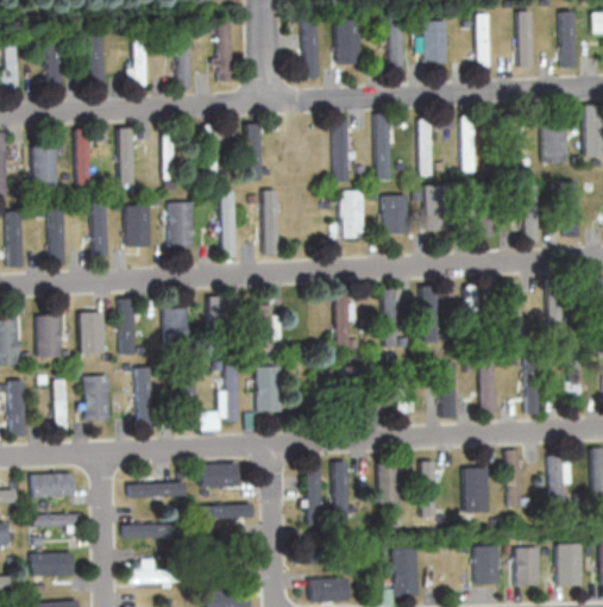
[(532,11),(519,12),(520,68),(533,68),(532,11)]
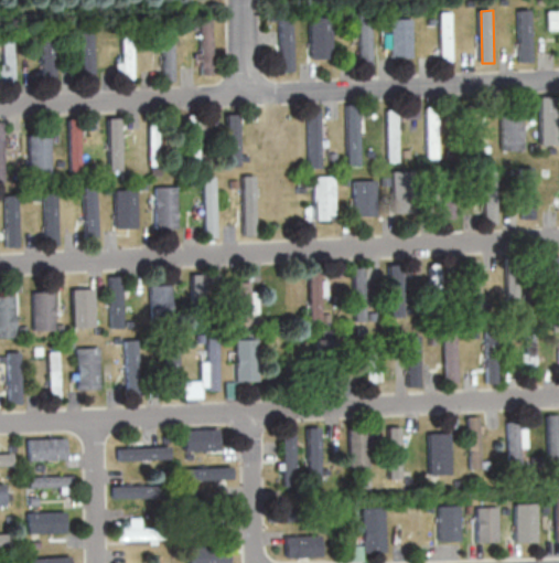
[(558,10),(549,11),(550,31),(558,30),(558,10)]
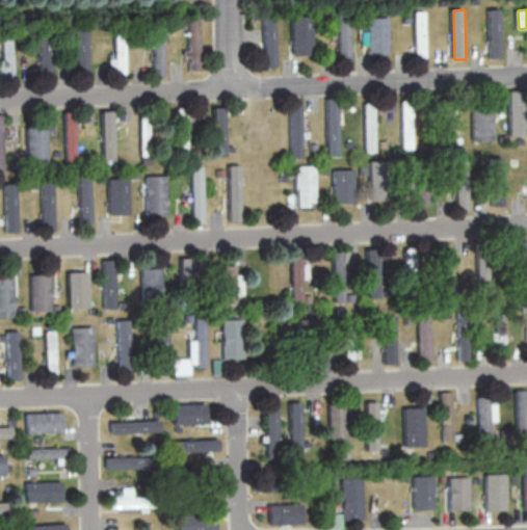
[(503,59),(502,10),(491,10),(492,59),(503,59)]
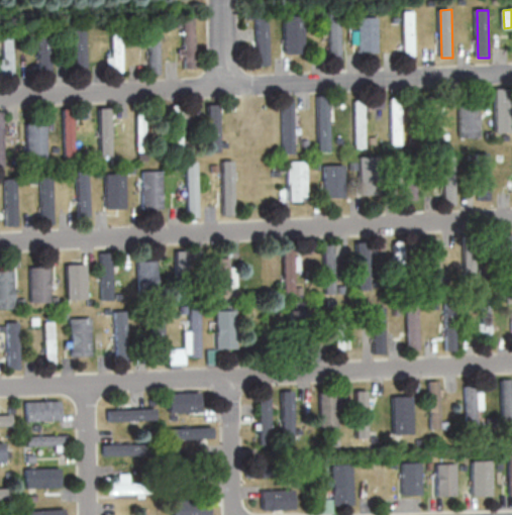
[(415,12),(405,13),(406,60),(416,60),(415,12)]
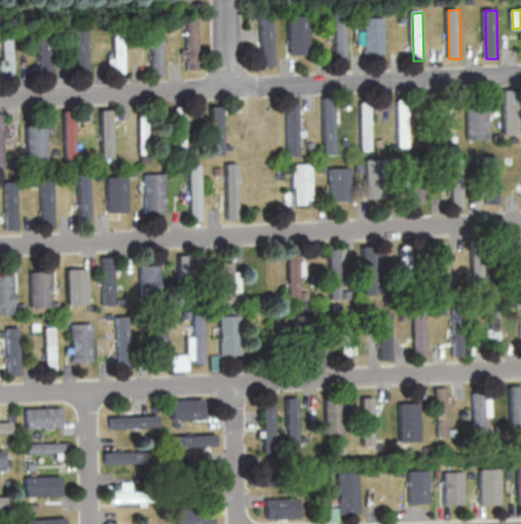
[(337,68),(349,68),(348,16),(336,16),(337,68)]
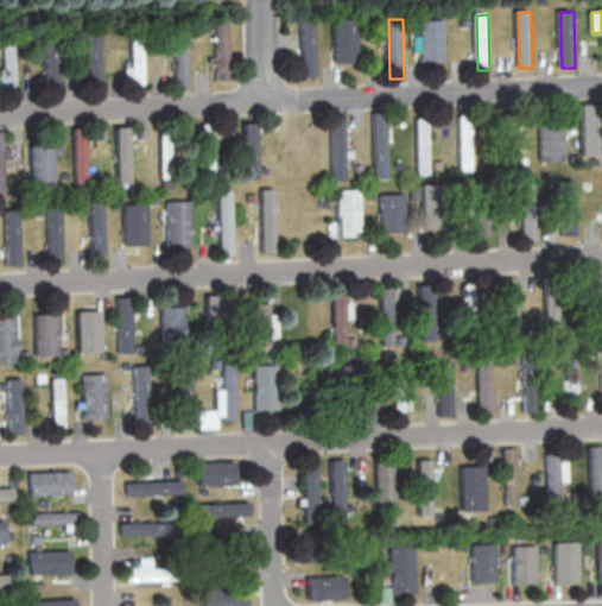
[(336,20),(337,65),(360,64),(359,20),(336,20)]
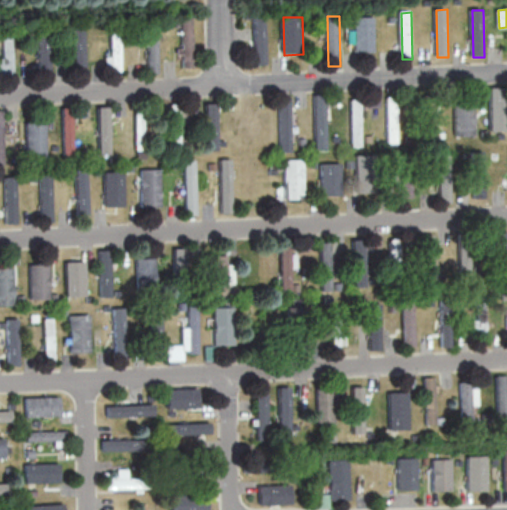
[(185,69),(195,69),(194,18),(182,18),(183,55),(184,55),(185,69)]
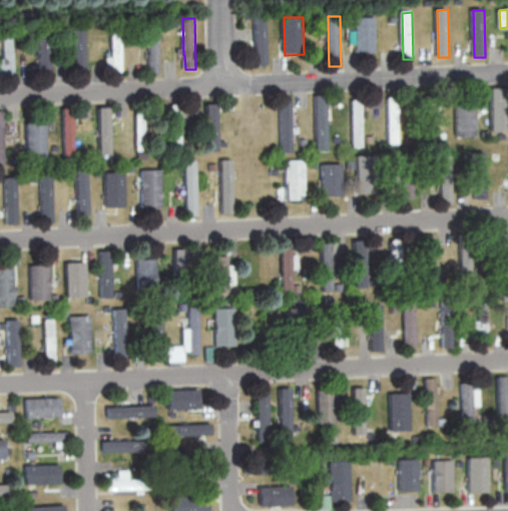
[(256,19),(258,66),(269,66),(267,18),(256,19)]
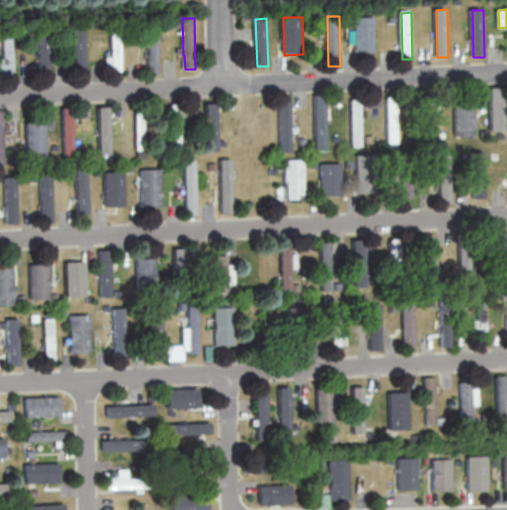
[(357,53),(376,53),(375,18),(356,18),(357,53)]
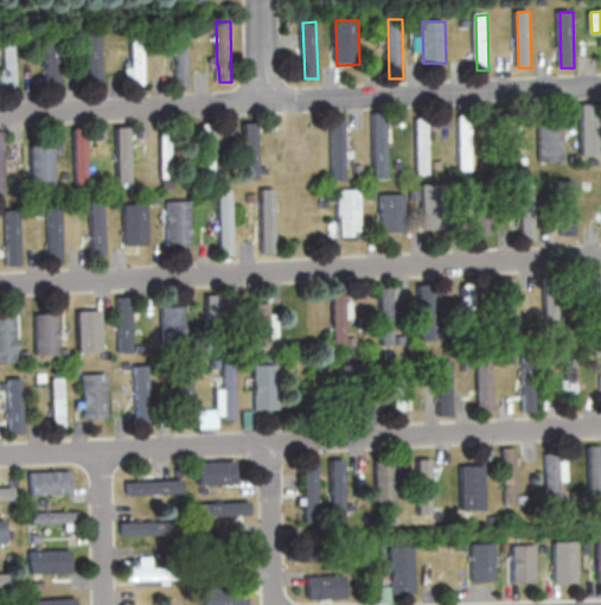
[(90,88),(103,88),(102,36),(88,37),(90,88)]
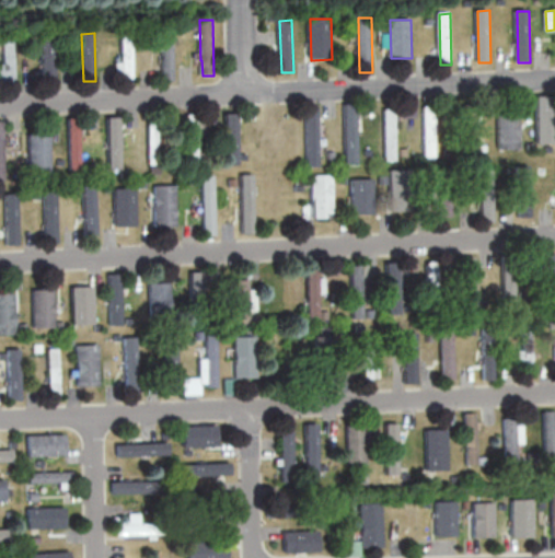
[(164,82),(175,81),(174,33),(163,34),(164,82)]
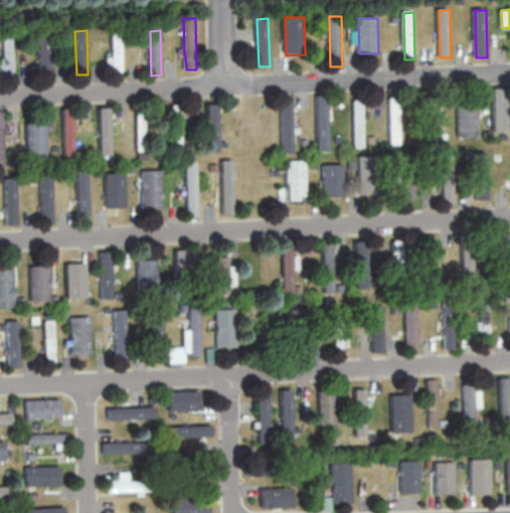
[(53,76),(52,34),(39,34),(40,76),(53,76)]
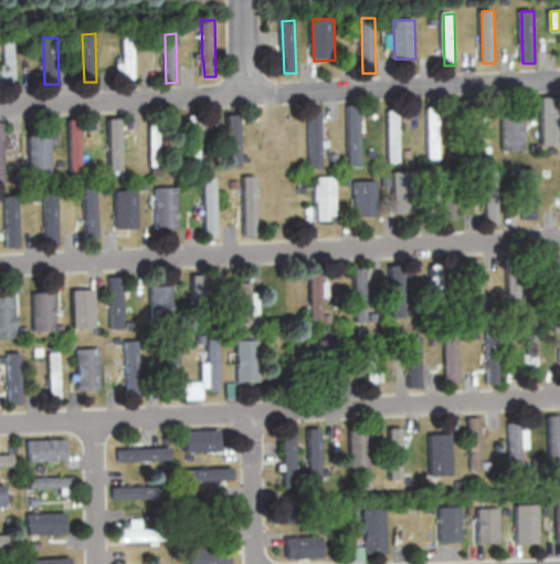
[(136,80),(135,39),(124,40),(125,64),(118,64),(119,80),(136,80)]
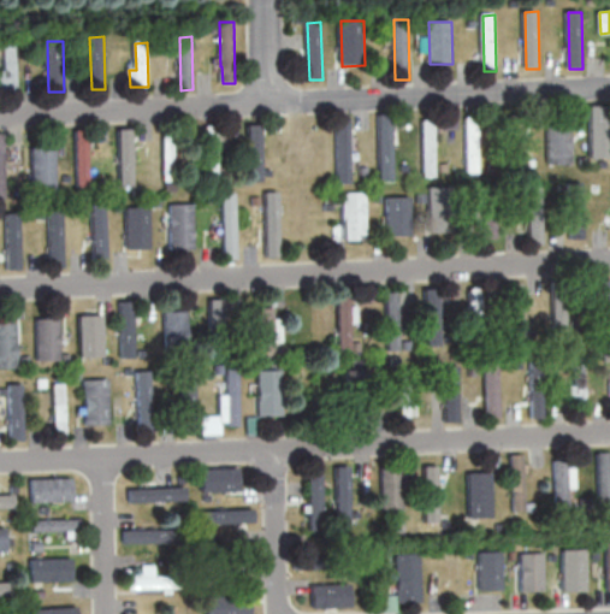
[(0,86),(0,93),(18,93),(17,45),(5,45),(6,71),(0,71),(0,86)]
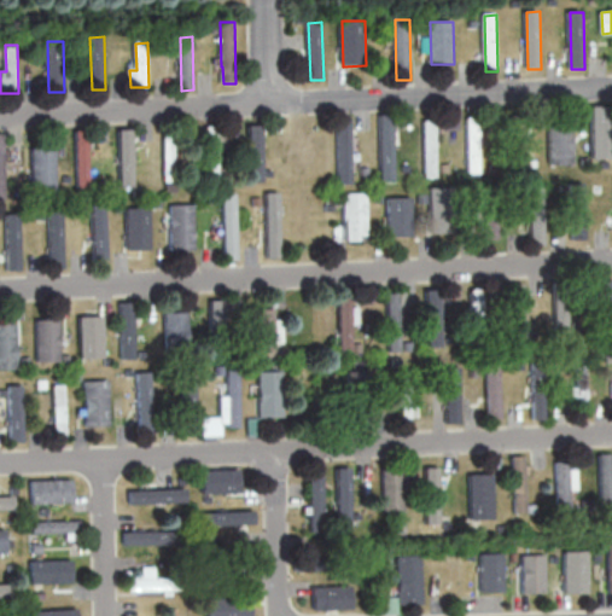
[(595,160),(611,160),(611,106),(594,108),(595,160)]
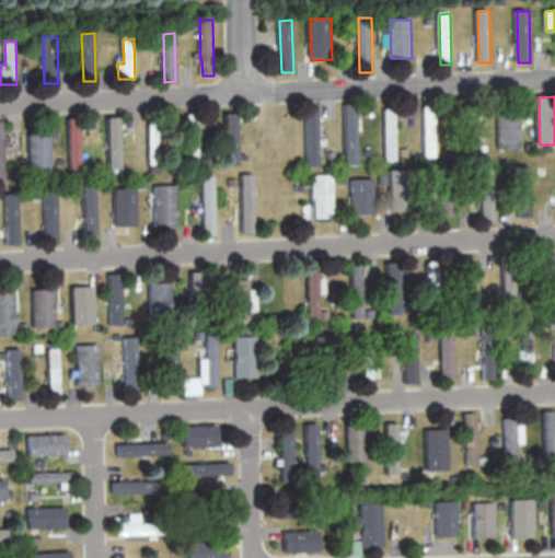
[(358,105),(346,105),(348,165),(360,165),(358,105)]
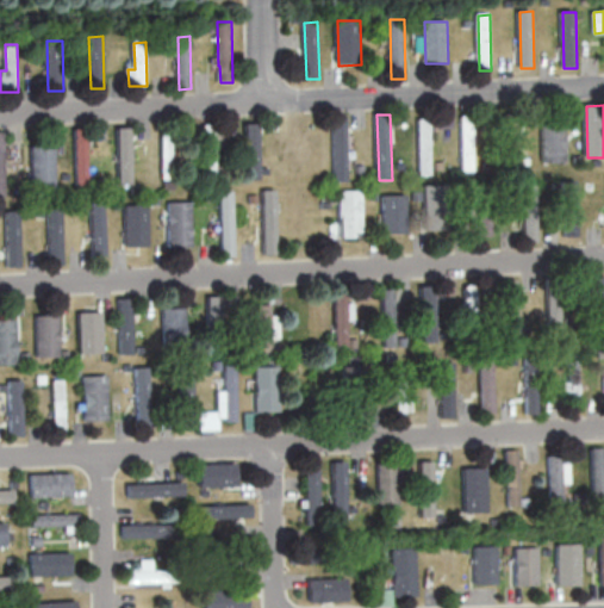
[(349,182),(349,117),(335,118),(336,182),(349,182)]
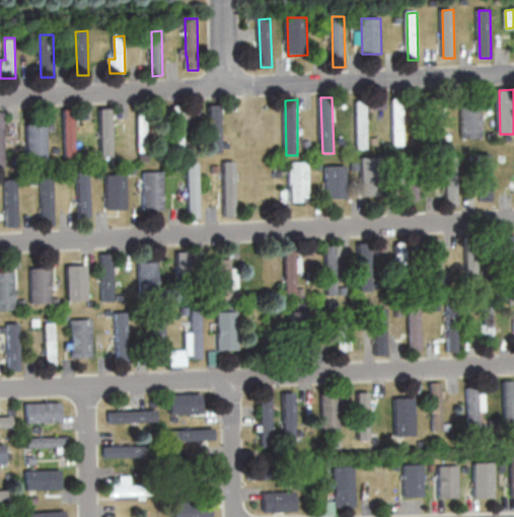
[(395,146),(406,146),(405,99),(394,99),(395,146)]
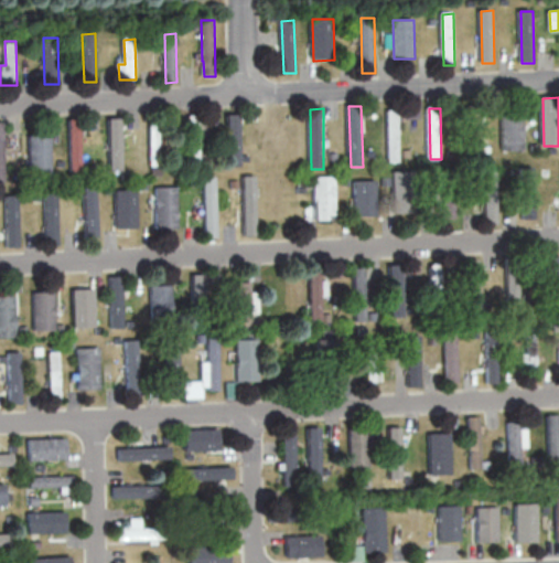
[(400,110),(389,110),(390,163),(401,162),(400,110)]
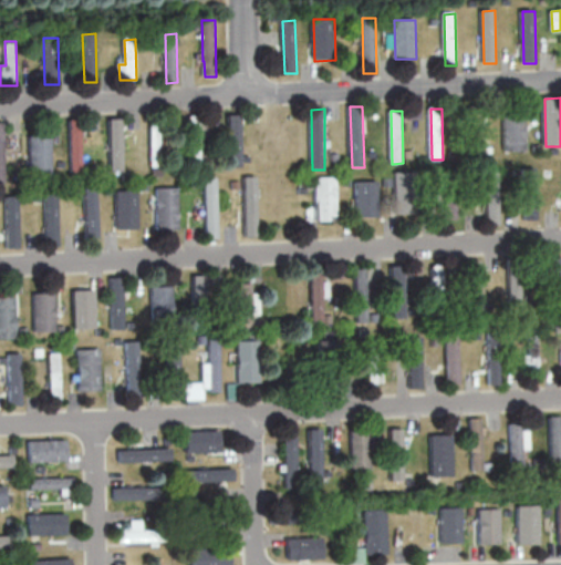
[(229,115),(227,168),(242,168),(245,116),(229,115)]
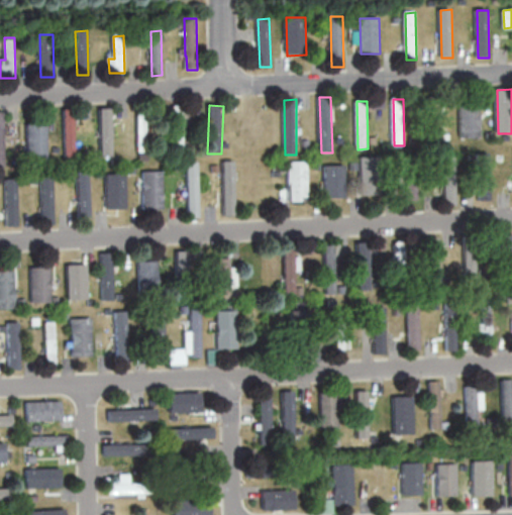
[(186,147),(185,106),(174,106),(176,147),(186,147)]
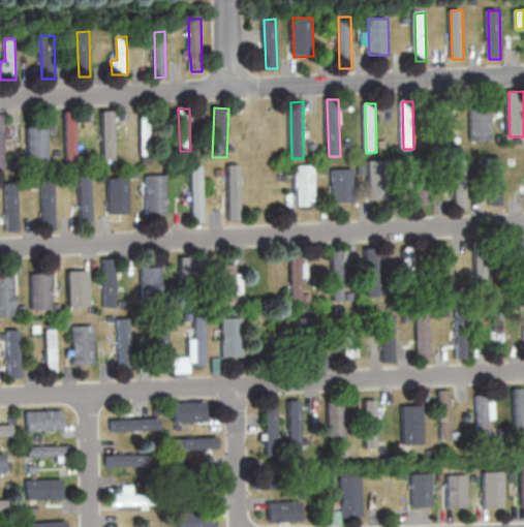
[(473,143),(493,142),(493,111),(472,112),(473,143)]
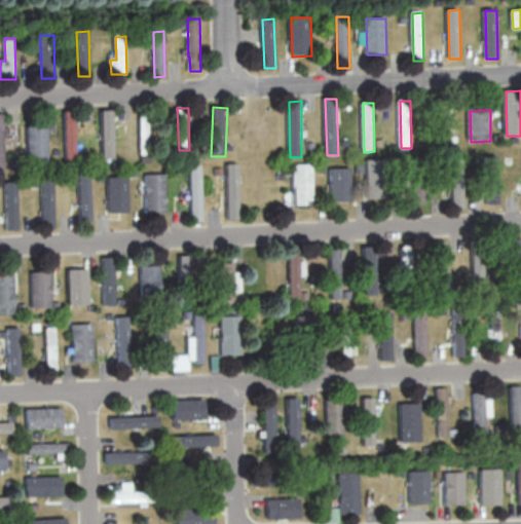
[(103,111),(104,160),(115,160),(114,111),(103,111)]
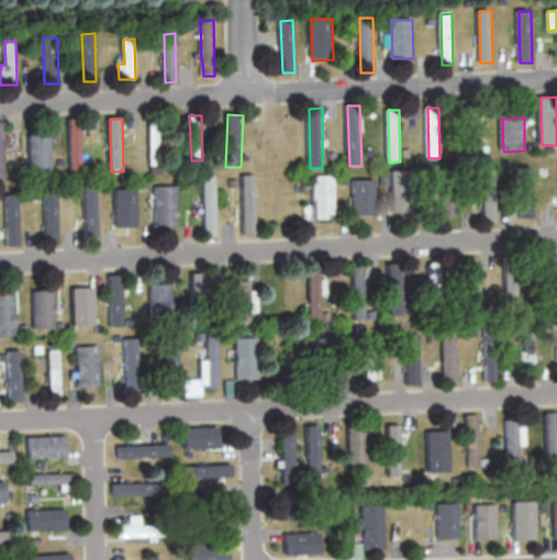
[(70,120),(71,171),(82,171),(81,120),(70,120)]
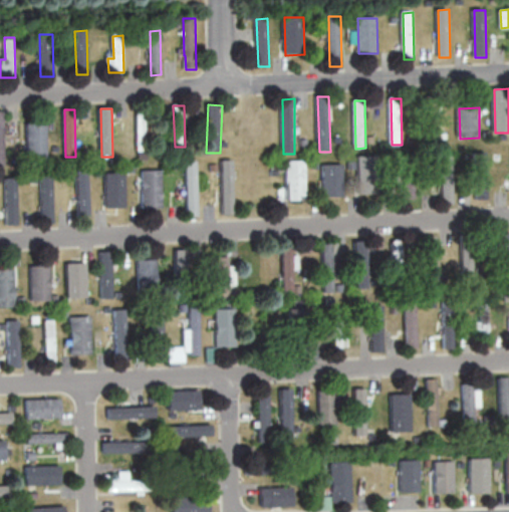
[(139,152),(148,152),(147,115),(138,115),(139,152)]
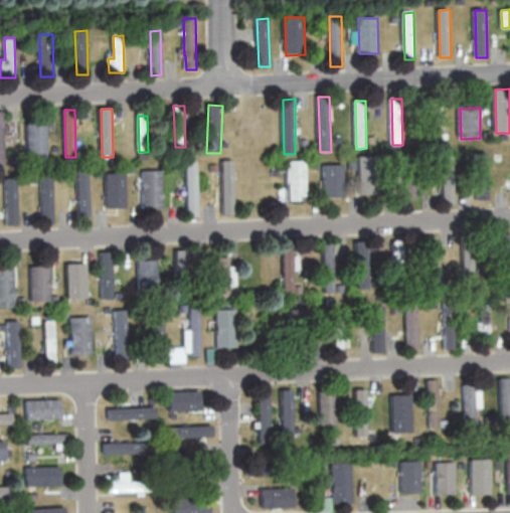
[(27,154),(47,155),(48,124),(28,123),(27,154)]
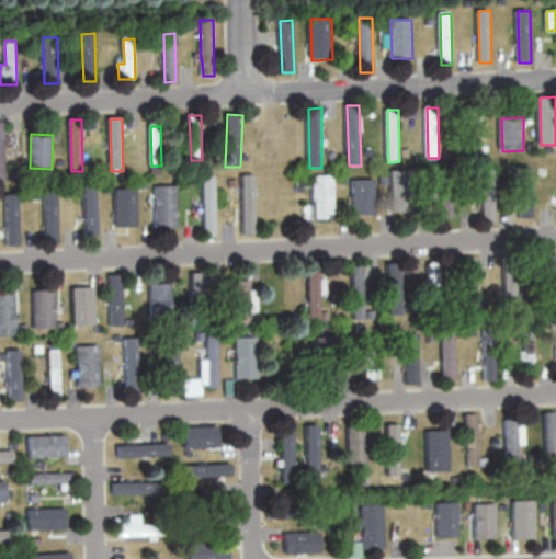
[(532,168),(518,168),(519,219),(534,219),(532,168)]
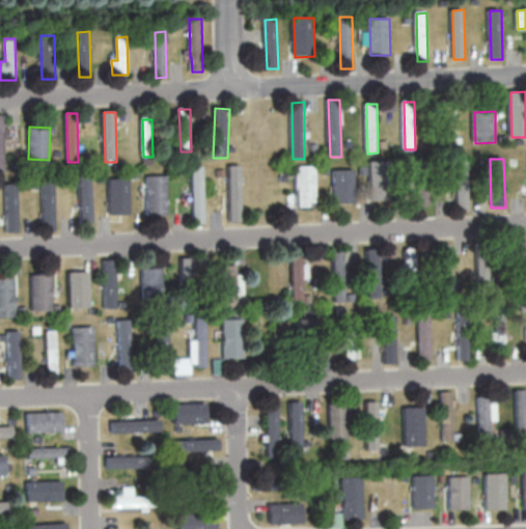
[(371,201),(391,200),(390,162),(370,162),(371,201)]
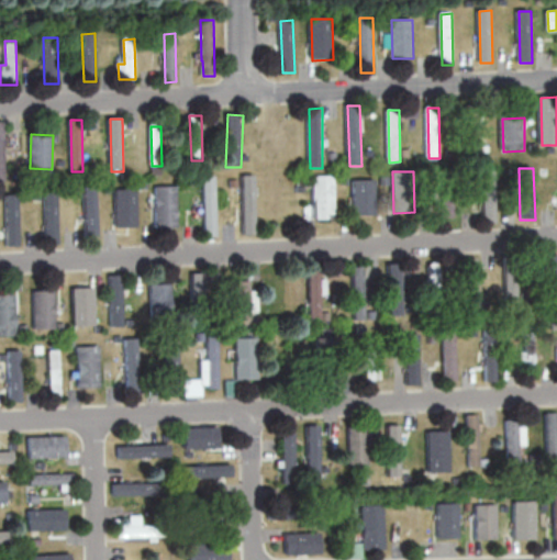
[(497,172),(483,172),(485,224),(498,224),(497,172)]
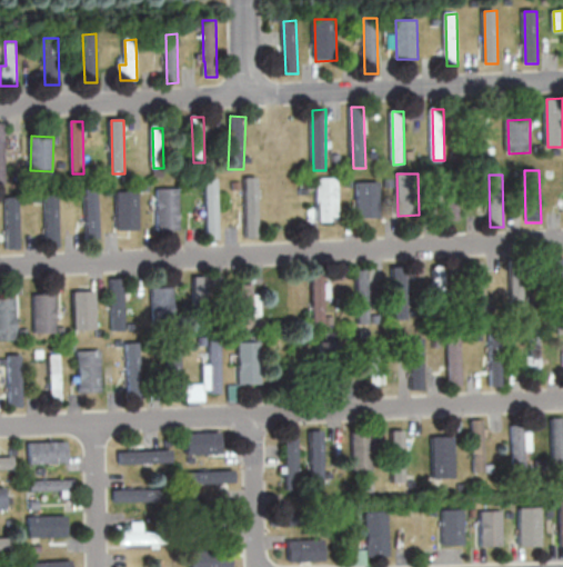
[(248,239),(260,238),(259,178),(247,178),(248,239)]
